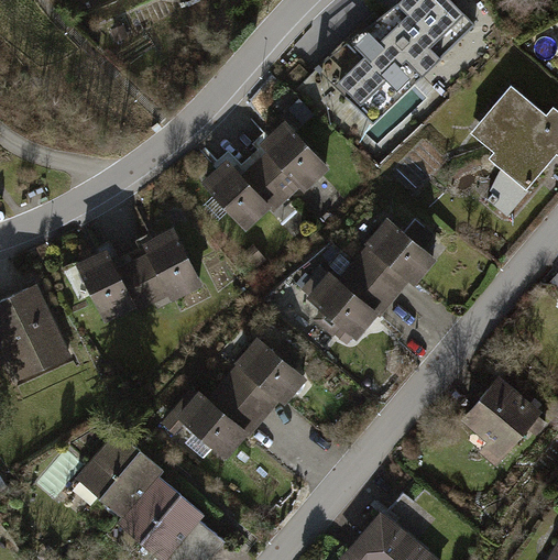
[(450,0),(391,0),(347,44),(361,58),(331,88),(370,127),(474,24),(450,0)]
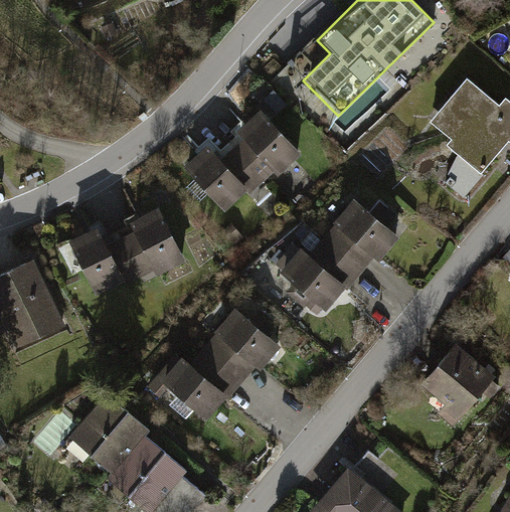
[(499,105),(468,78),(431,123),(452,140),(446,147),(459,158),(440,181),(461,199),(508,143),(509,145),(509,101),(505,98),(499,105)]
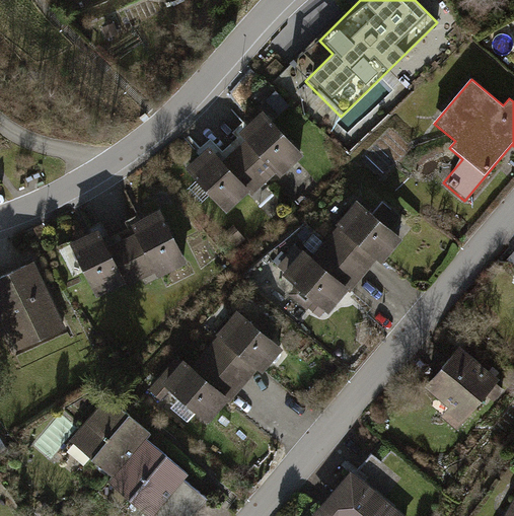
[(240,138),(230,146),(263,186),(303,155),(267,108),(235,132),(240,138)]
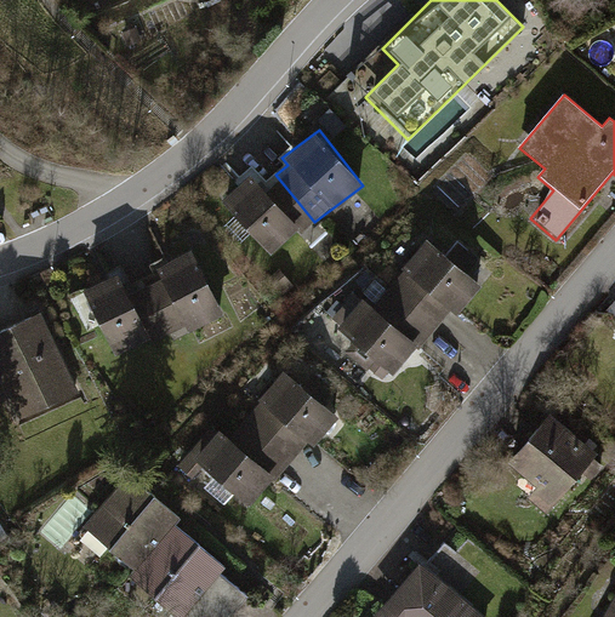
[(257,177),(222,203),(266,260),(314,222),(275,175),(262,184),(257,177)]
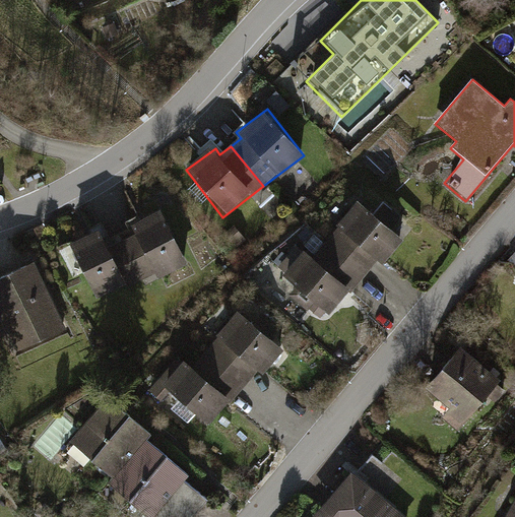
[(400,238),(357,199),(334,224),(341,232),(329,245),(366,277),(400,238)]
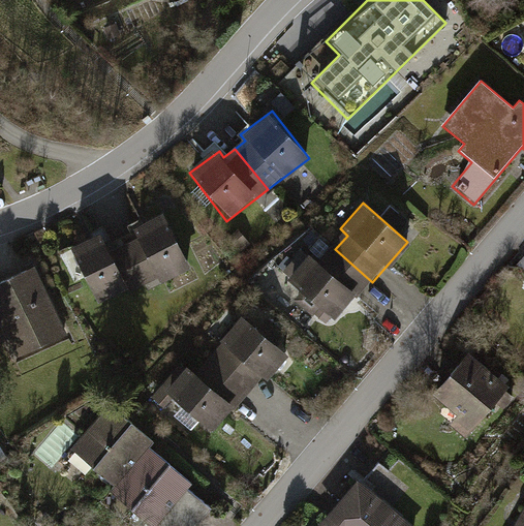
[(182,269),(154,209),(124,222),(128,230),(116,237),(139,287),(182,269)]
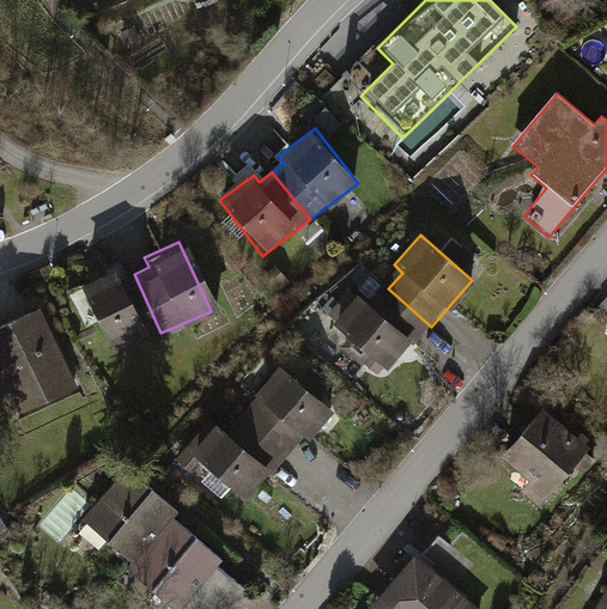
[(161,333),(134,274),(119,281),(114,270),(79,286),(110,355),(161,333)]
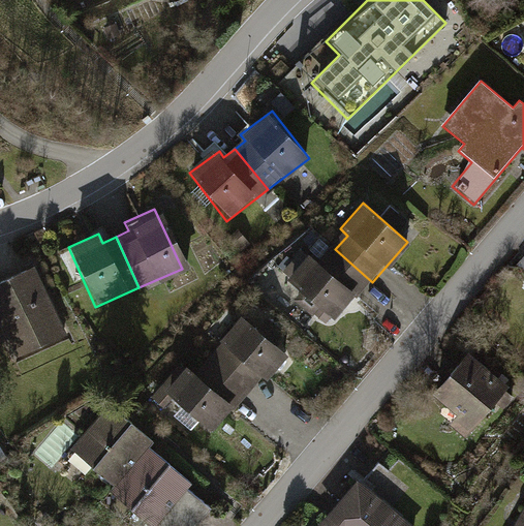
[(245,246),(237,236),(226,245),(236,254),(245,246)]
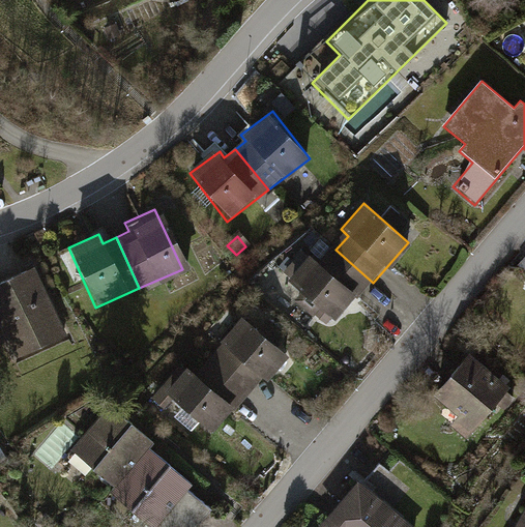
[(298,264),(287,250),(276,258),(288,273),(298,264)]
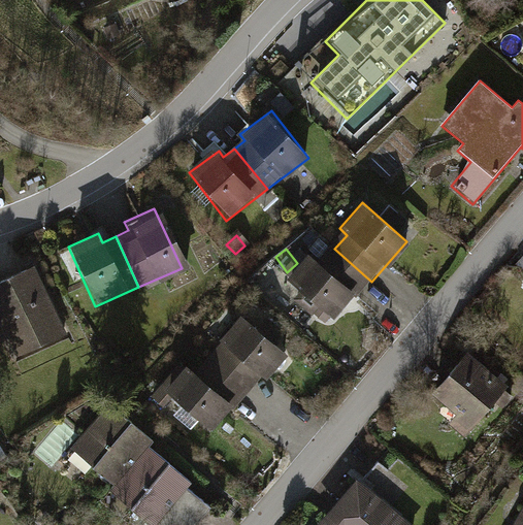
[(371,282),(334,249),(324,261),(316,254),(291,282),(336,322),(371,282)]
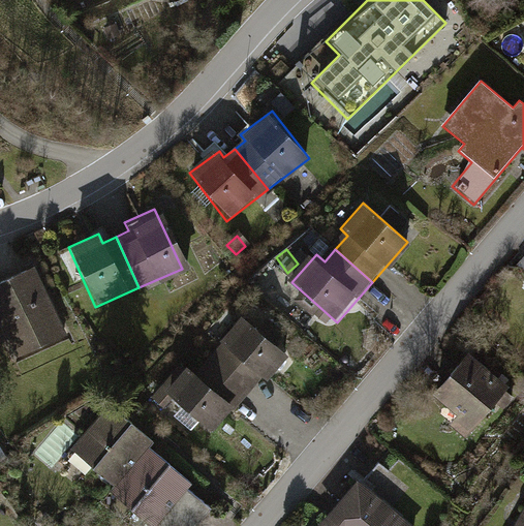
[(29,272),(0,284),(0,337),(9,358),(59,335),(29,272)]
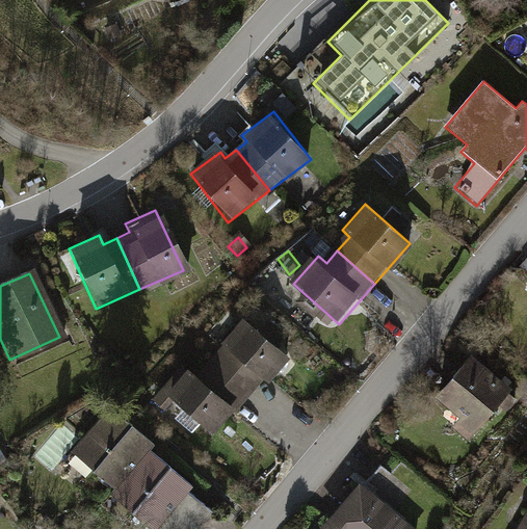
[(289,355),(244,316),(219,343),(228,350),(216,363),(254,396),(289,355)]
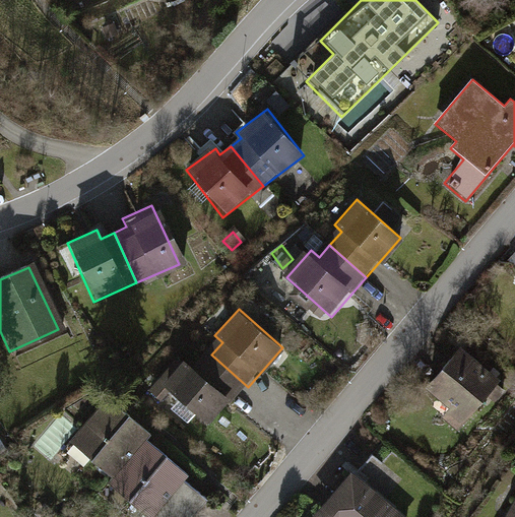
[(507,387),(463,344),(431,378),(456,402),(444,414),(458,428),(488,397),(493,402),(507,387)]
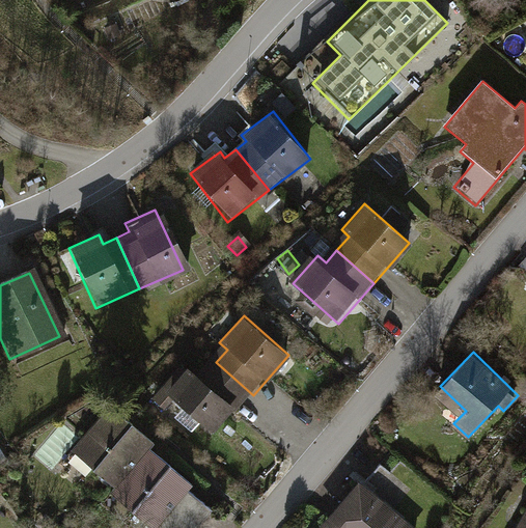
[(253,395),(216,362),(202,377),(189,365),(167,390),(211,428),(232,405),(240,411),(253,395)]
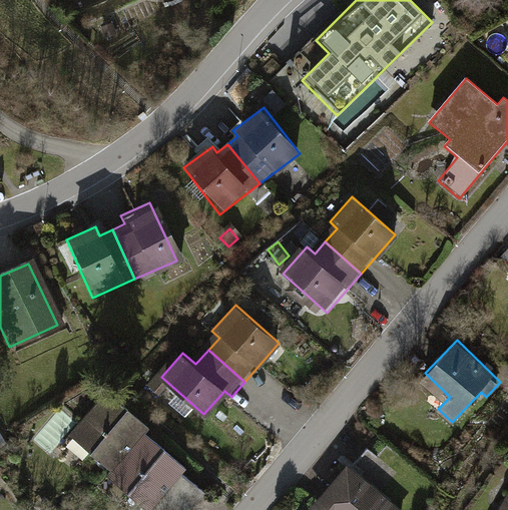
[(140,434),(146,428),(109,395),(71,438),(108,470),(140,434)]
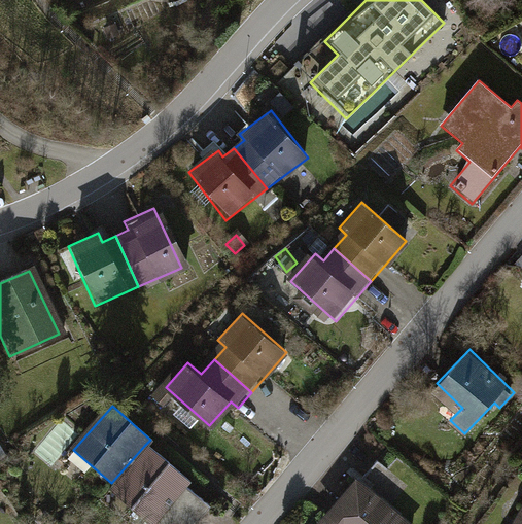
[(111,483),(107,487),(148,523),(197,523),(208,512),(183,490),(188,485),(144,446),(111,483)]
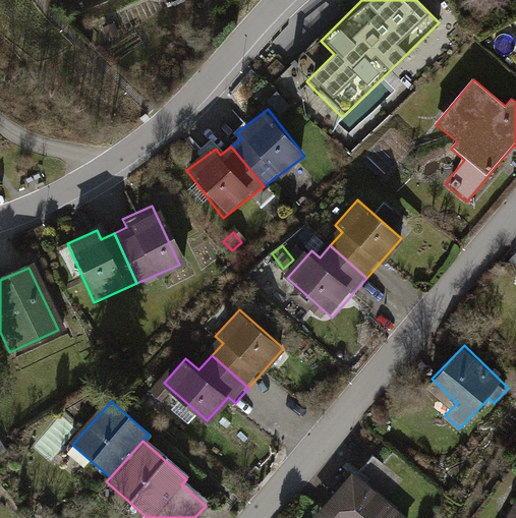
[(405,517),(354,473),(316,517),(405,517)]
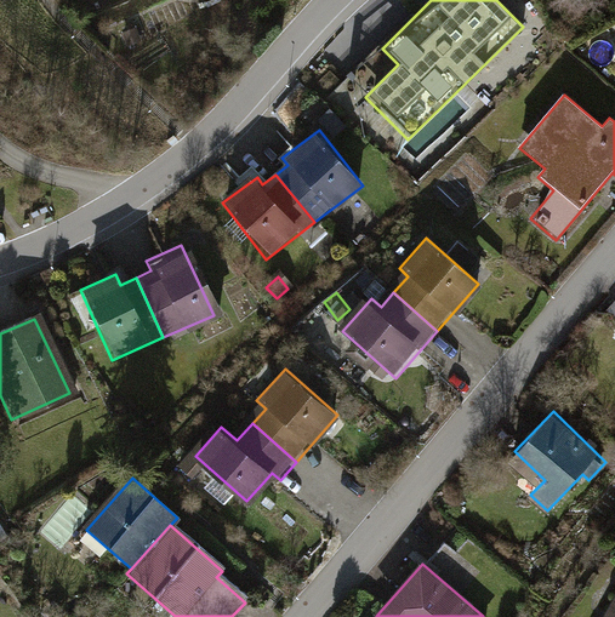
[(614,616),(614,593),(602,616),(614,616)]
